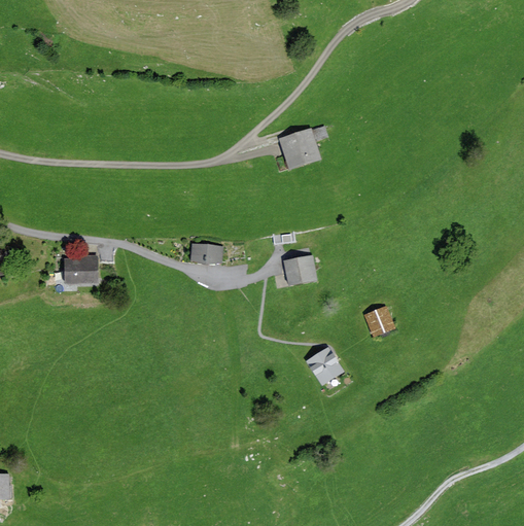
[(307,132),(277,141),(286,169),(316,160),(307,132)]
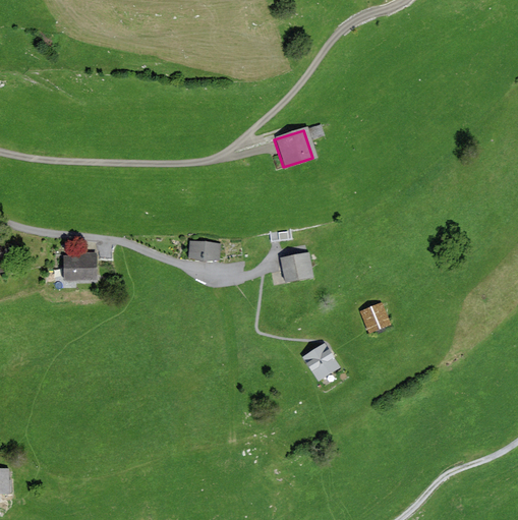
[(218,241),(188,240),(188,257),(217,260),(218,241)]
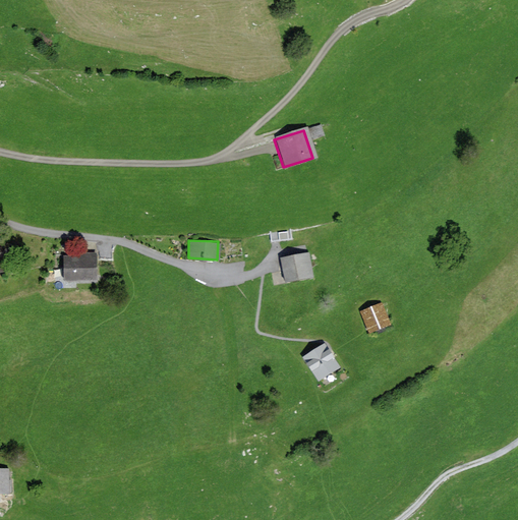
[(306,252),(278,256),(282,283),(310,279),(306,252)]
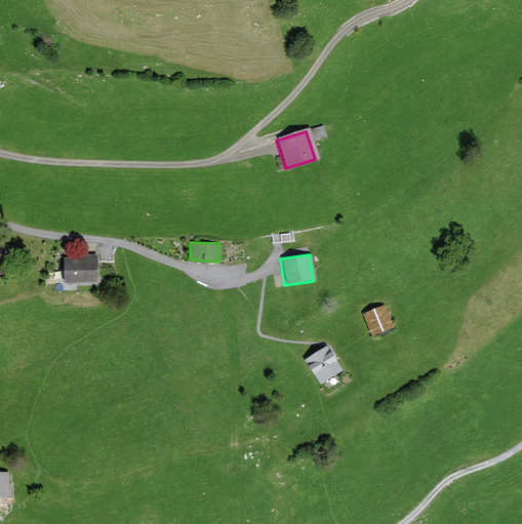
[(95,257),(64,258),(65,285),(96,284),(95,257)]
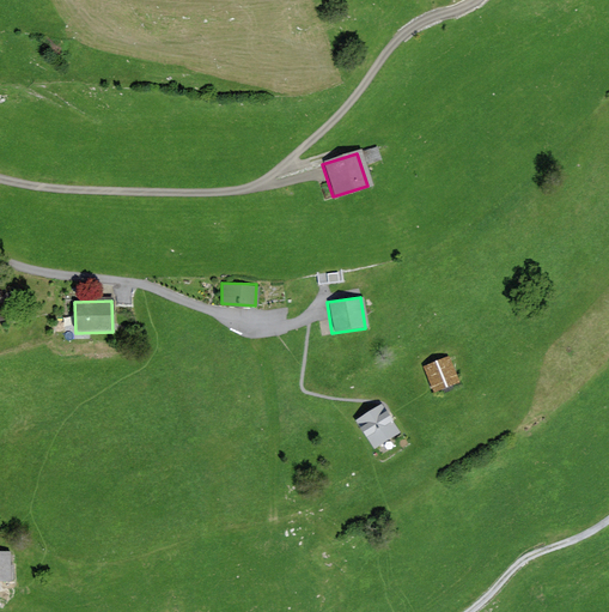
[(451,358),(424,369),(431,387),(458,376),(451,358)]
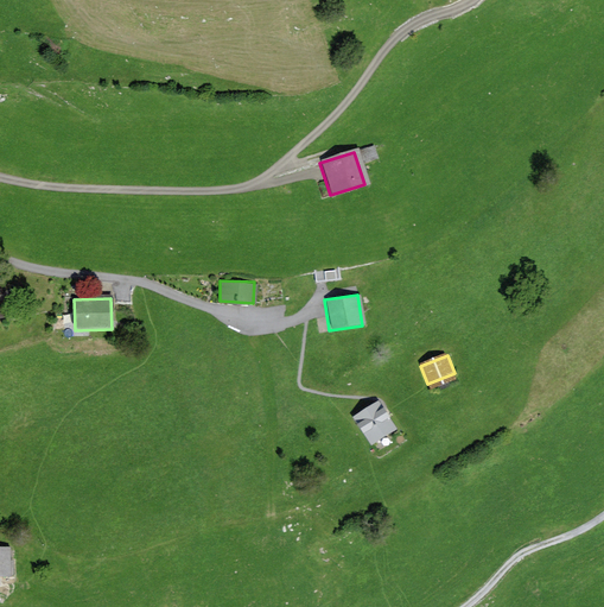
[(380,399),(355,415),(372,443),(398,428),(380,399)]
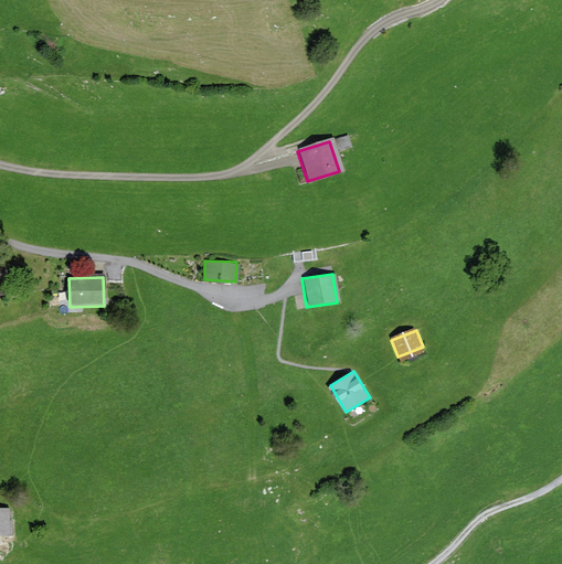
[(11,509),(0,509),(0,536),(11,538),(11,509)]
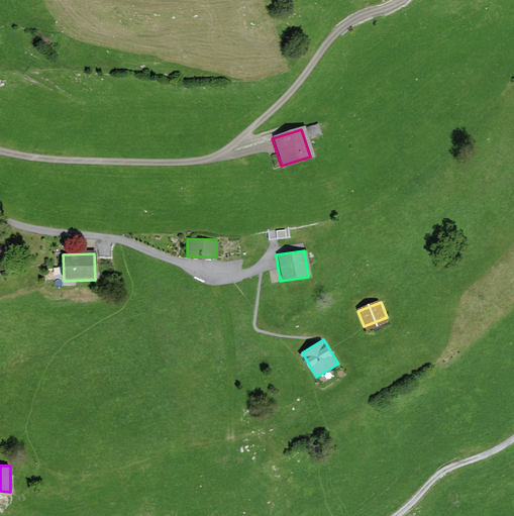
All buildings are outlined.
